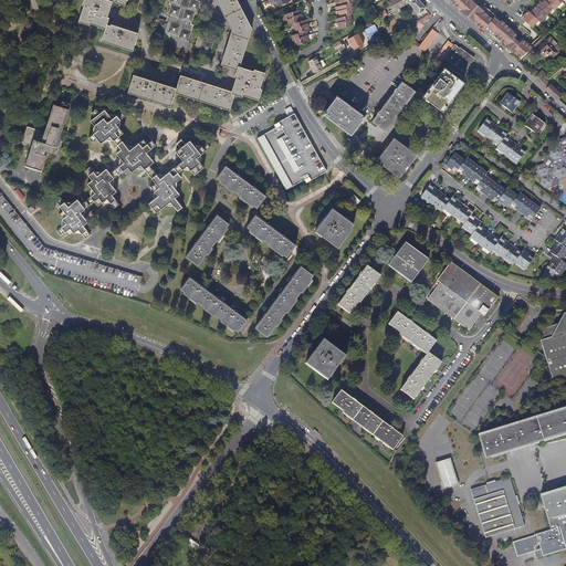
[(105,28),(102,39),(133,49),(137,34),(106,24),(108,17),(107,17),(113,1),(123,4),(124,0),(82,0),(82,4),(83,4),(79,21),(88,24),(90,22),(105,28)]
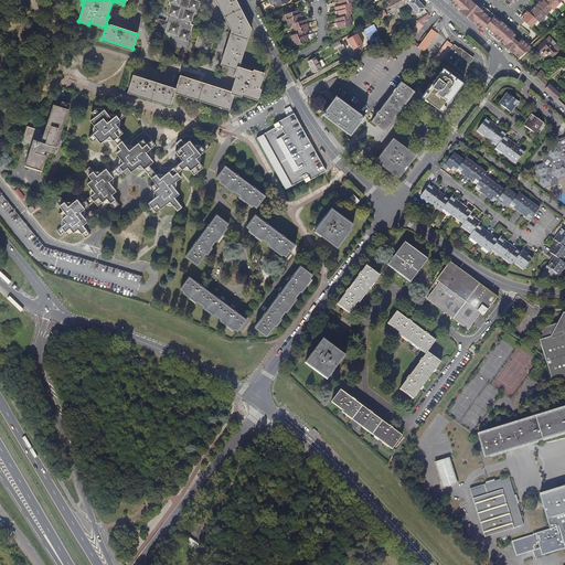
[(249,28),(234,0),(217,0),(233,30),(222,65),(235,70),(234,76),(235,77),(231,93),(180,76),(176,89),(132,75),(128,89),(171,104),(176,91),(230,108),(234,95),(242,96),(243,93),(245,94),(245,95),(258,99),(262,88),(259,88),(264,73),(254,70),(253,73),(249,72),(249,70),(237,65),(249,28)]
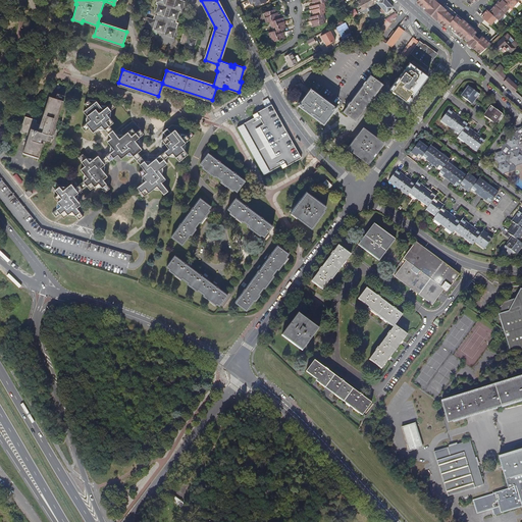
[(164,35),(173,38),(178,22),(175,21),(179,11),(181,12),(185,1),(180,0),(156,0),(156,4),(158,5),(153,19),(147,17),(144,25),(165,33),(164,35)]
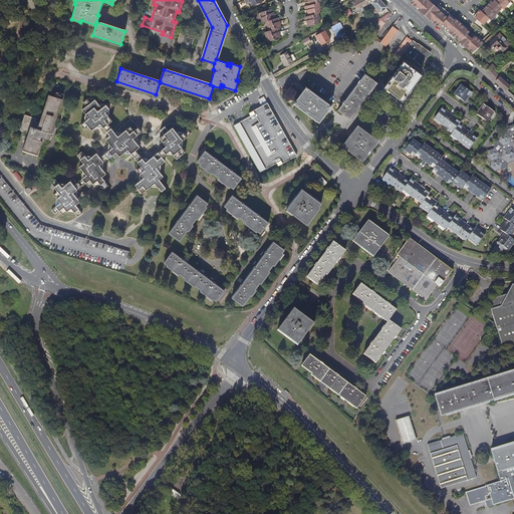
[(357,10),(373,0),(355,0),(352,2),(357,10)]
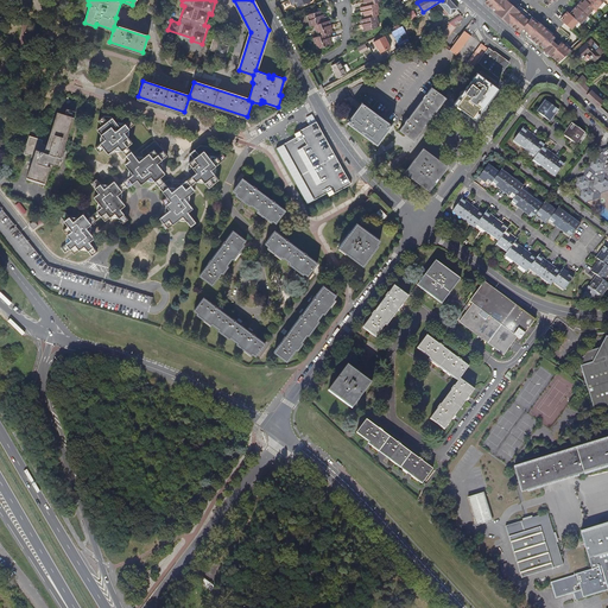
[(457,8),(449,0),(442,0),(423,12),(424,14),(424,16),(438,7),(438,6),(439,5),(443,8),(450,16),(456,10),(457,8)]
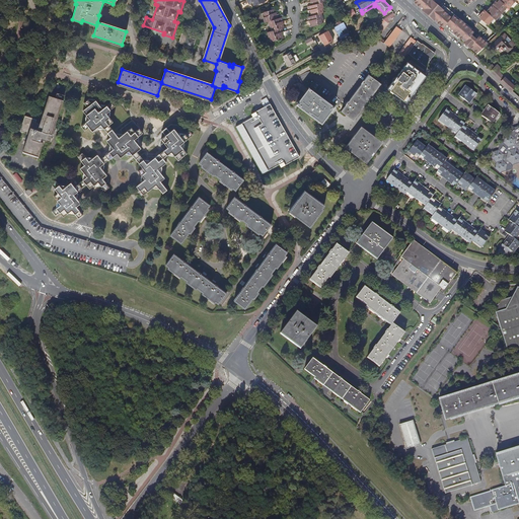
[(415,0),(416,0),(414,2),(422,9),(422,10),(428,15),(434,21),(435,20),(442,27),(443,27),(444,25),(435,17),(436,16),(435,15),(441,8),(437,4),(434,1),(434,0),(415,0)]
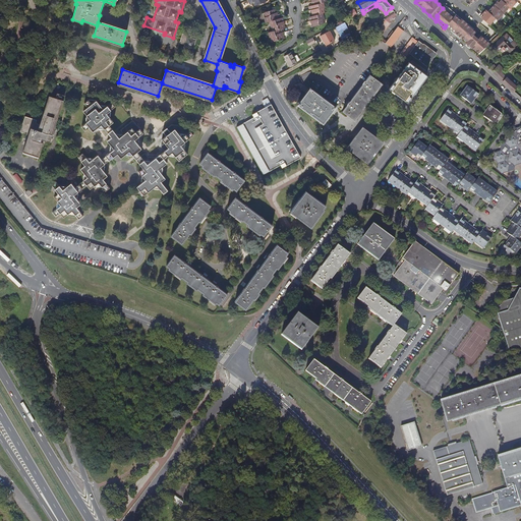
[(498,0),(498,1),(499,2),(498,3),(497,2),(491,8),(494,9),(493,10),(490,9),(488,11),(486,9),(483,12),(485,13),(484,15),(482,13),(480,16),(489,24),(496,18),(498,20),(510,7),(511,8),(518,0),(498,0)]
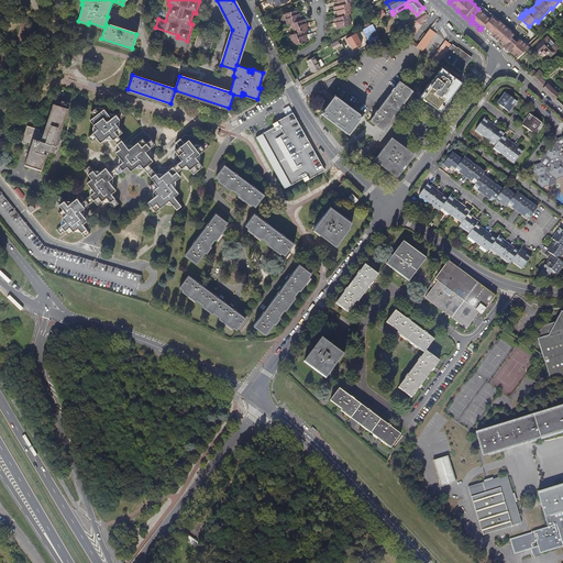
[(339,18),(349,14),(351,14),(349,9),(351,8),(350,3),(338,7),(333,8),(334,11),(337,11),(339,18)]
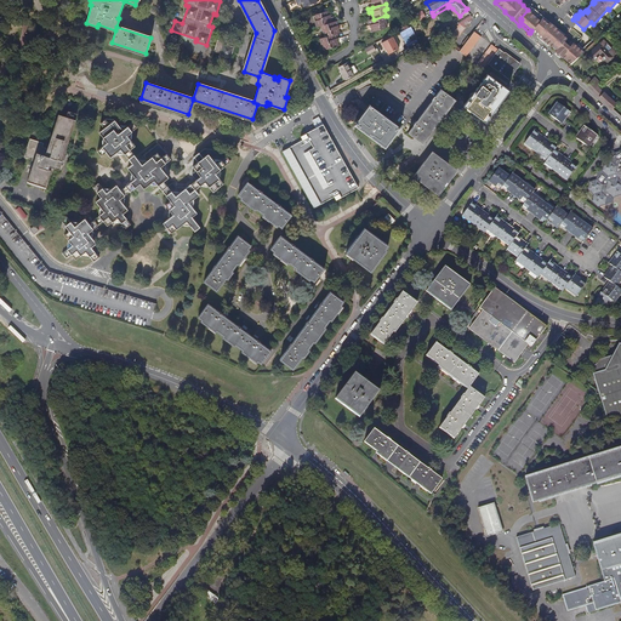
[(328,11),(315,15),(317,21),(314,21),(317,28),(320,27),(334,23),(332,18),(330,20),(328,11)]
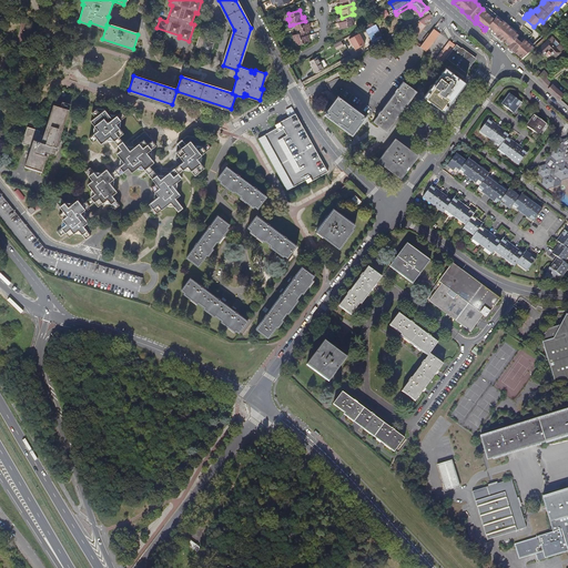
[(351,20),(353,20),(352,14),(342,18),(336,19),(337,23),(338,23),(341,29),(353,26),(351,20)]
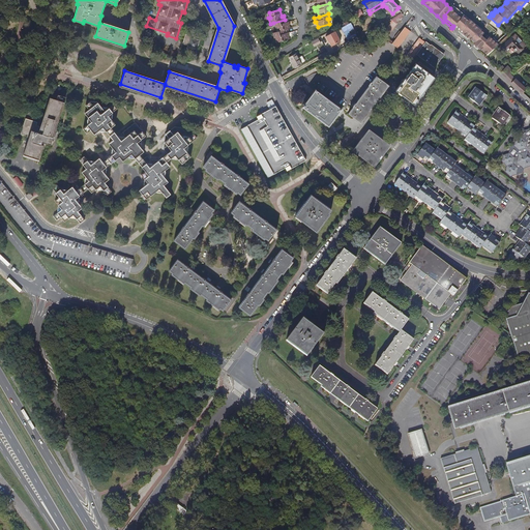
[(400,19),(403,15),(402,13),(399,15),(396,17),(392,19),(391,20),(381,33),(387,37),(398,24),(396,24),(400,19)]
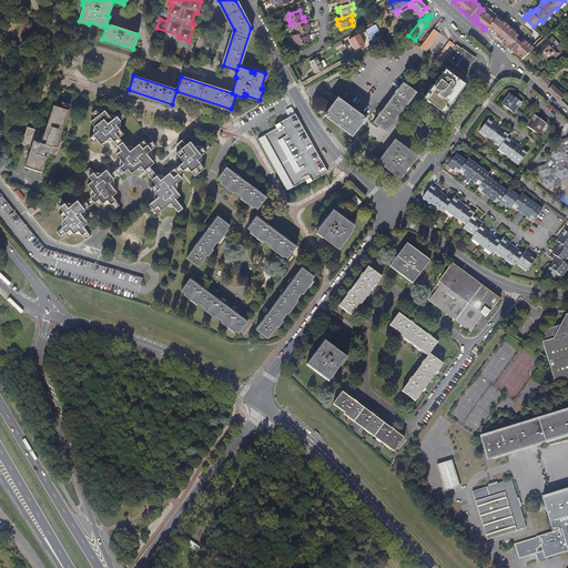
[(310,20),(305,21),(293,24),(295,30),(296,29),(298,34),(307,31),(311,31),(308,24),(311,23),(310,20)]
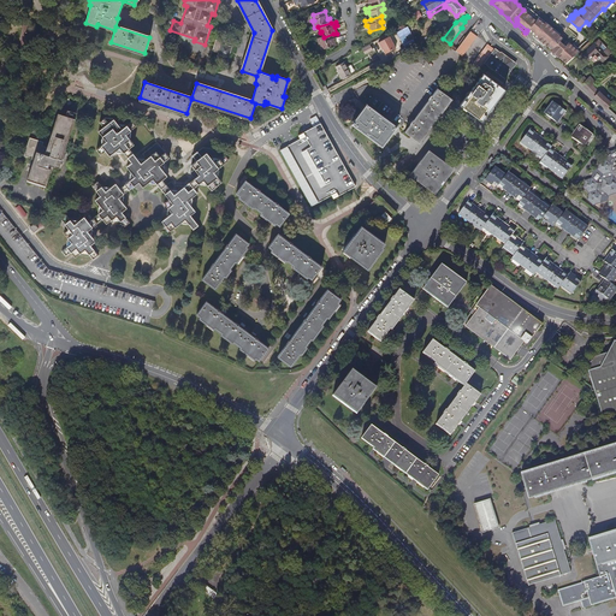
[(407,27),(406,28),(401,30),(400,28),(395,30),(398,39),(403,36),(407,35),(406,31),(409,29),(407,27)]
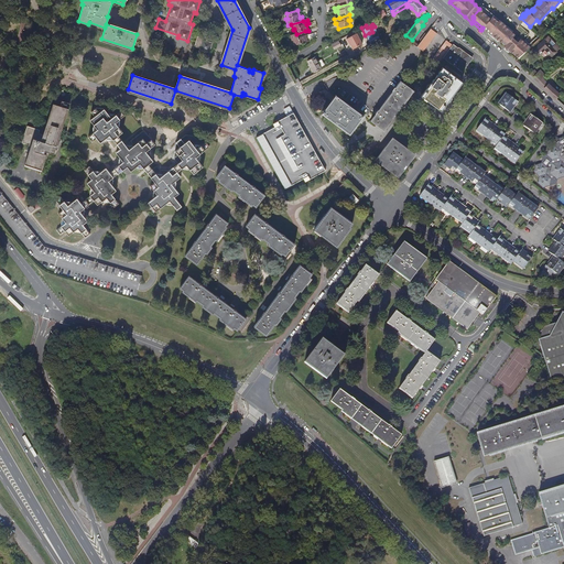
[(431,29),(418,46),(423,52),(437,33),(436,33),(431,29)]
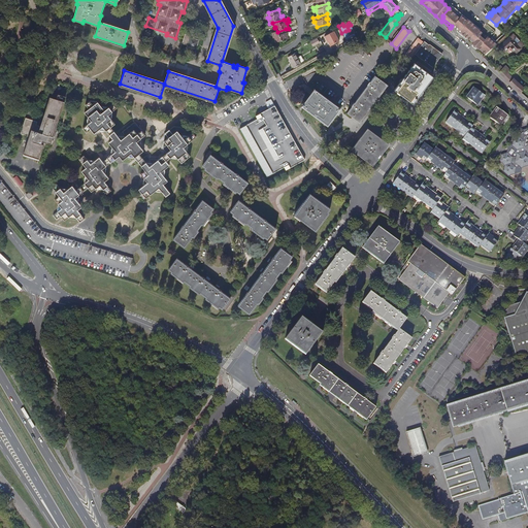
[(271,33),(273,38),(275,38),(276,43),(287,40),(286,33),(287,33),(286,29),(277,32),(275,32),(271,33)]
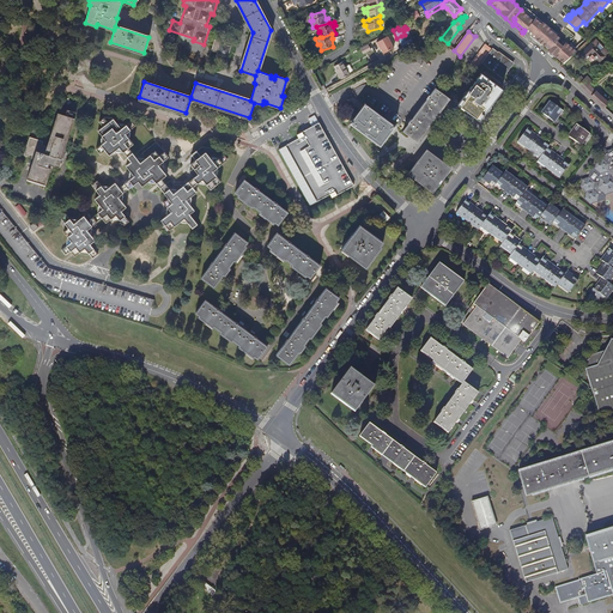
[(383,53),(393,47),(387,36),(376,42),(378,47),(378,46),(380,48),(383,53)]
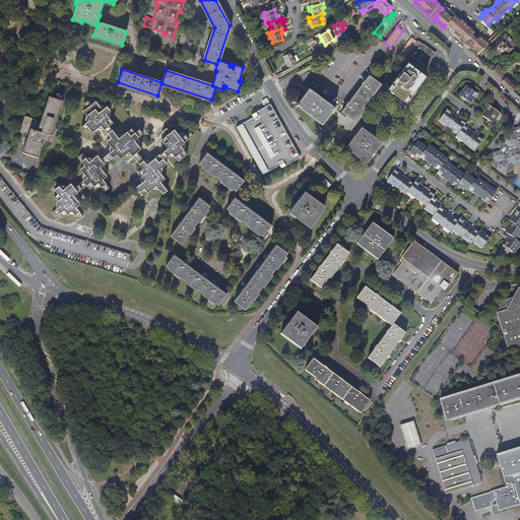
[(451,30),(450,31),(458,39),(459,38),(457,36),(451,30)]
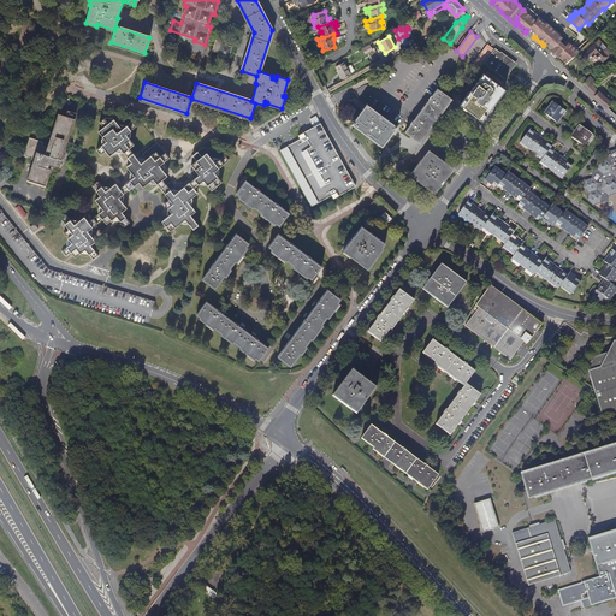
[(217,37),(212,51),(219,53),(218,54),(229,58),(232,47),(226,45),(226,41),(217,37)]
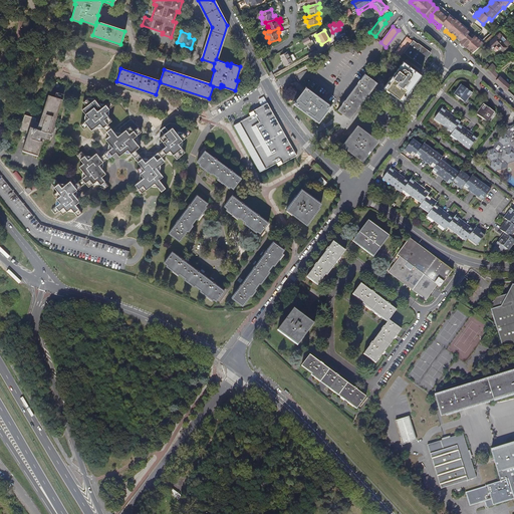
[(510,44),(500,33),(497,36),(497,35),(485,46),(490,51),(497,45),(503,51),(508,47),(507,46),(510,44)]
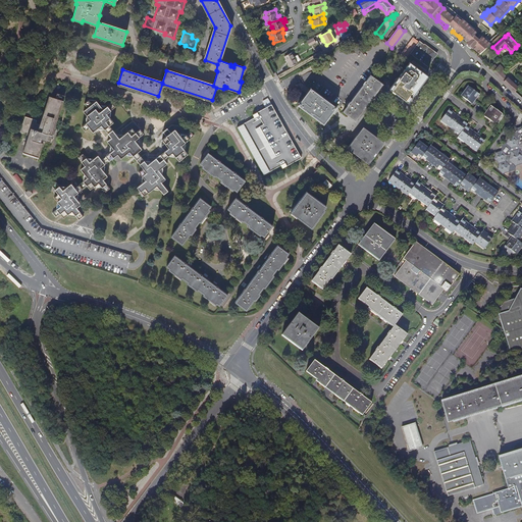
[(436,54),(419,41),(419,42),(413,37),(401,54),(406,58),(410,53),(427,66),(436,54)]
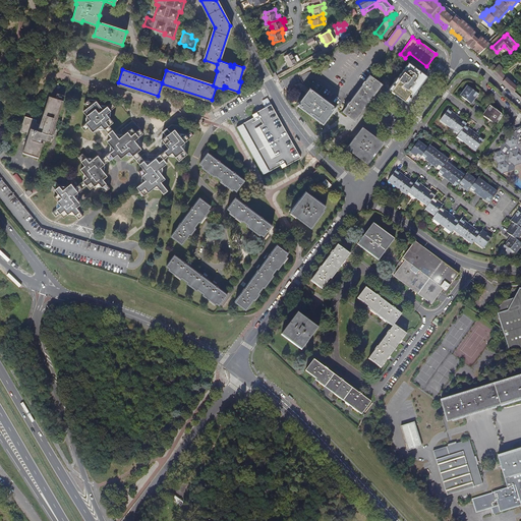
[(478,40),(474,37),(473,38),(474,40),(469,46),(467,44),(466,43),(465,44),(466,45),(470,48),(471,48),(478,40)]
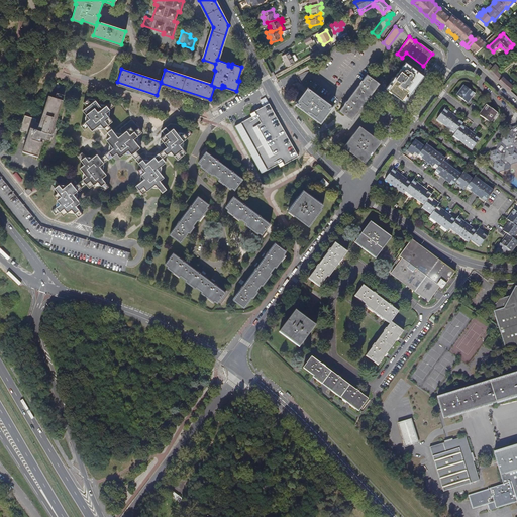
[(486,43),(478,36),(475,39),(468,47),(475,54),(486,43)]
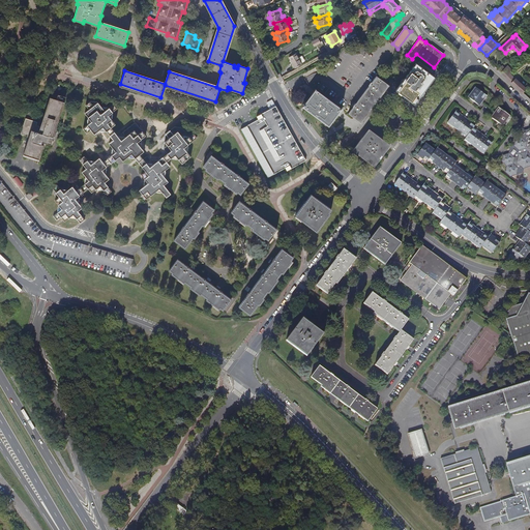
[(295,68),(302,64),(296,54),(289,58),(295,68)]
